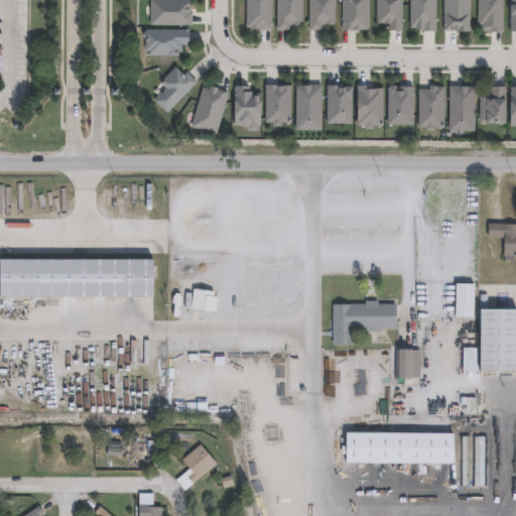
[(149,0),(149,24),(190,24),(190,10),(188,10),(188,0),(149,0)]
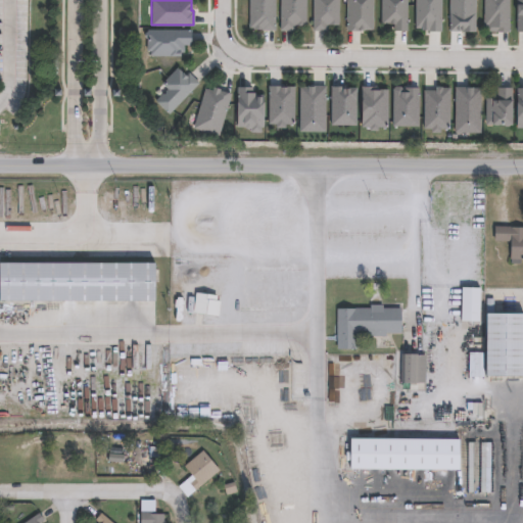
[(274,0),(274,31),(259,31),(259,30),(251,30),(251,28),(247,28),(247,0),(274,0)]
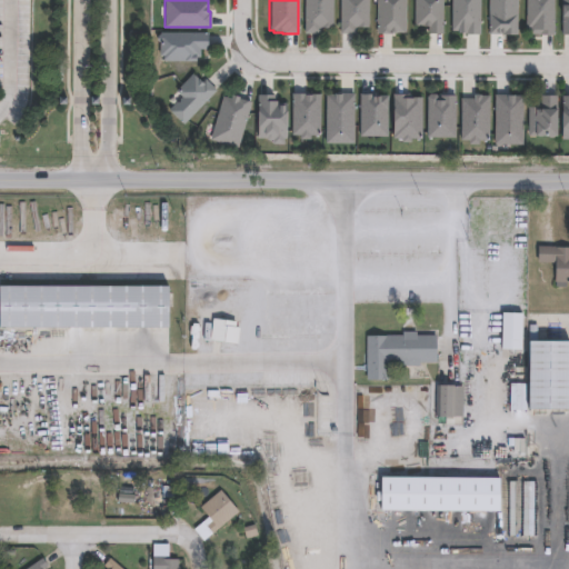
[(331,0),(331,30),(318,29),(318,35),(303,35),(303,0),(331,0)]
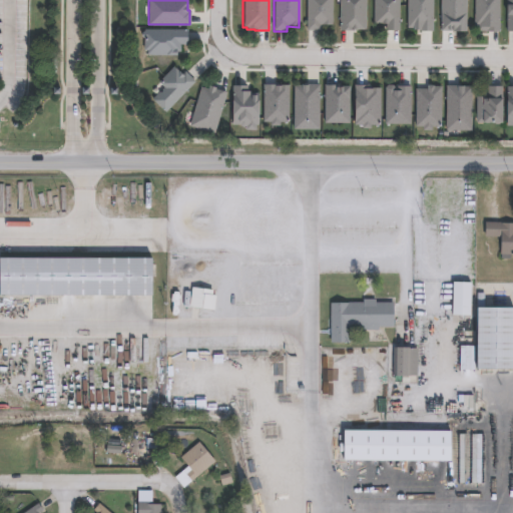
[(332,0),(332,24),(321,24),(321,30),(306,30),(306,0),(332,0)]
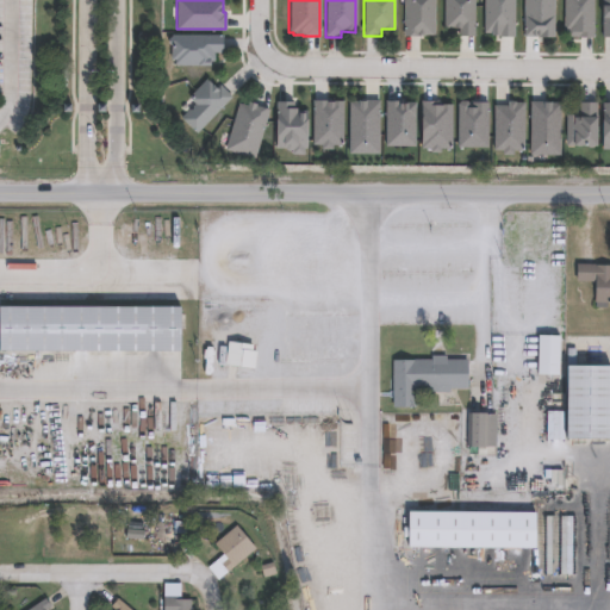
[(419,37),(404,37),(404,0),(435,0),(435,35),(419,37)]
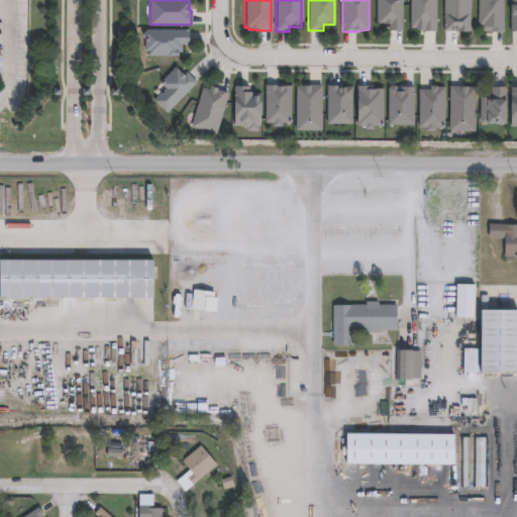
[(402,0),(402,30),(389,30),(389,24),(376,23),(376,0),(402,0)]
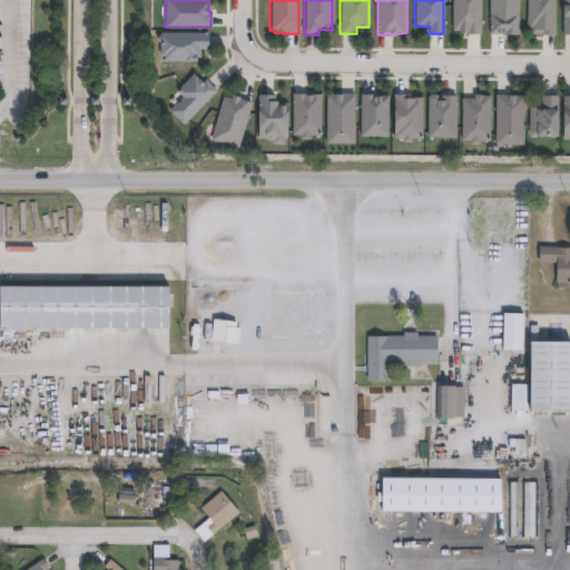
[(482,0),(482,36),(468,36),(468,35),(462,35),(462,32),(454,31),(454,0),(482,0)]
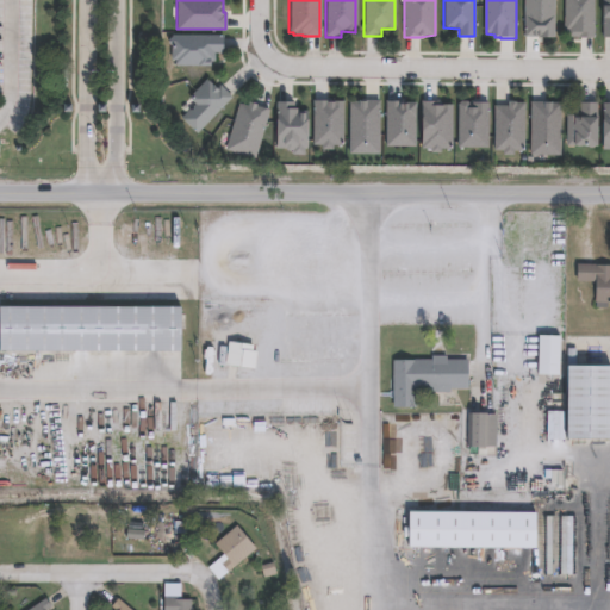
[(555,0),(555,39),(541,39),(541,36),(527,36),(527,0),(555,0)]
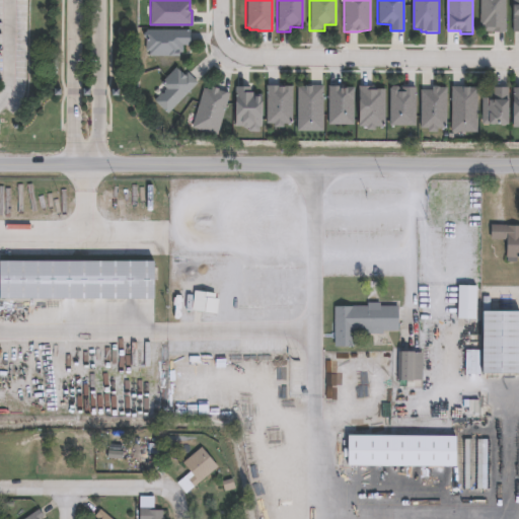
[(504,0),(504,29),(482,29),(482,24),(478,24),(478,0),(504,0)]
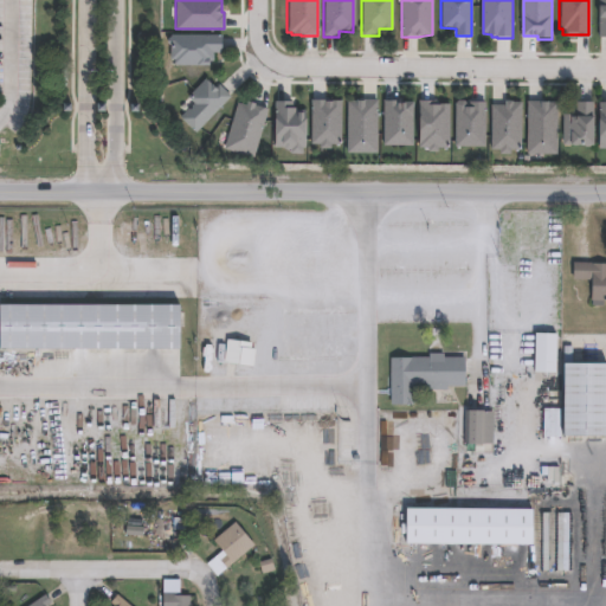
[(220,36),(220,53),(212,53),(212,62),(208,62),(208,66),(173,65),(173,60),(168,60),(168,47),(167,44),(167,39),(169,39),(169,36),(220,36)]
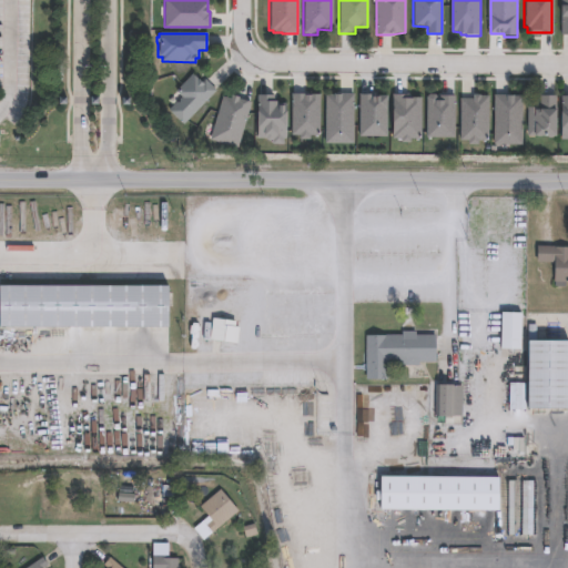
[(192,72),(199,79),(200,77),(203,80),(204,79),(215,89),(182,123),(168,109),(171,104),(165,99),(173,92),(174,93),(176,91),(175,90),(192,72)]
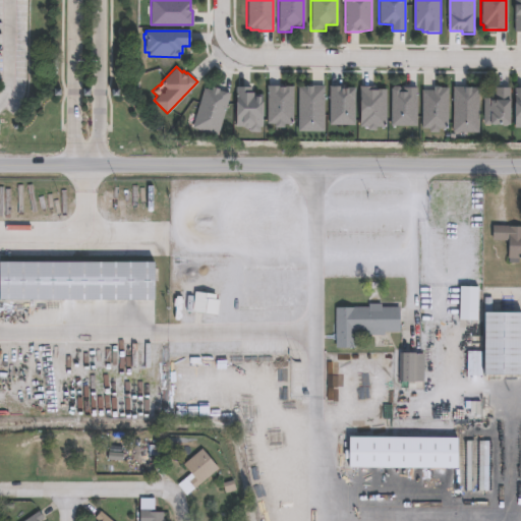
[(235,85),(250,85),(250,92),(253,92),(254,94),(262,94),(262,126),(259,126),(259,131),(248,131),(248,128),(245,128),(242,126),(235,126),(235,85)]
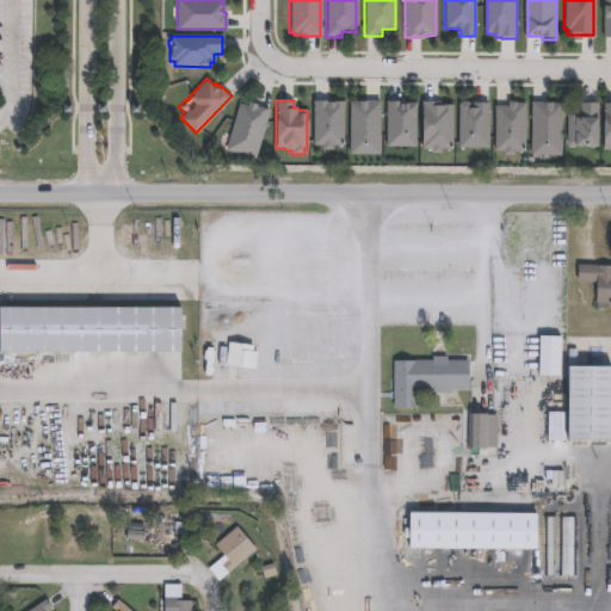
[(313,100),(343,100),(343,144),(332,144),(332,149),(321,149),(321,144),(312,144),(313,100)]
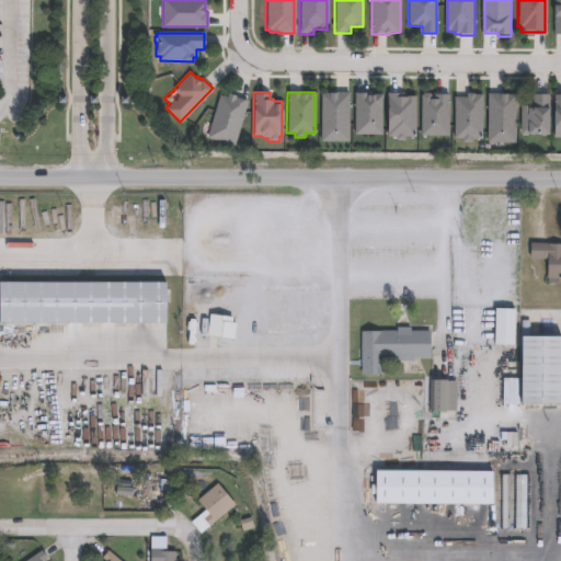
[(321,92),(348,92),(348,141),(320,141),(321,92)]
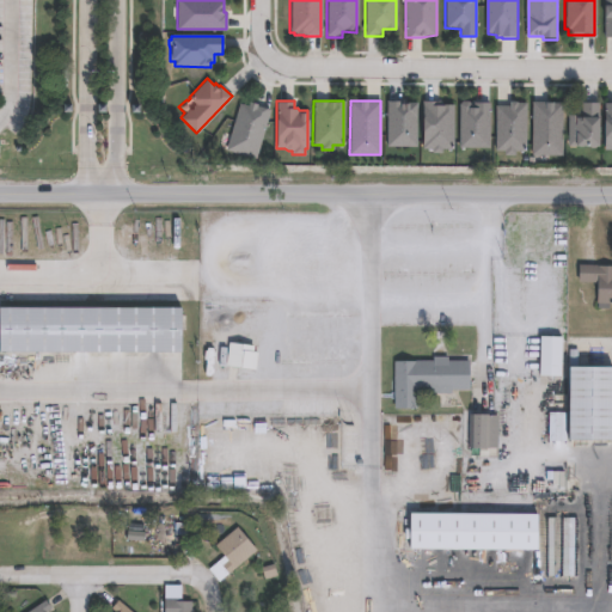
[(387,101),(417,102),(416,146),(386,146),(387,101)]
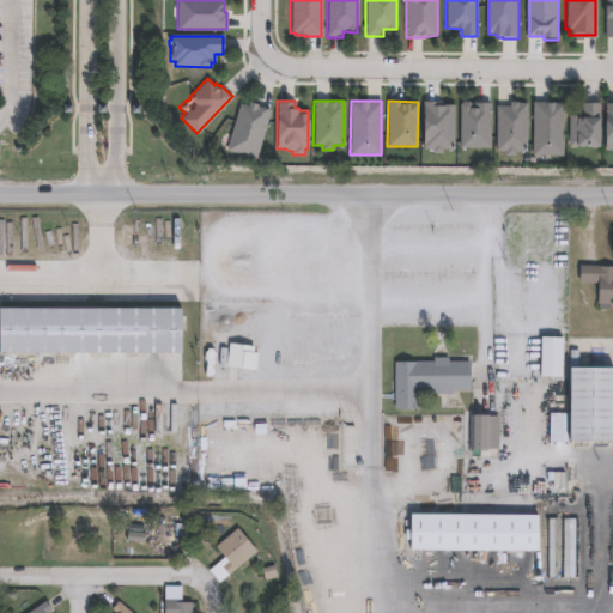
[(423,101),(439,101),(439,105),(453,105),(453,147),(442,147),(442,152),(432,152),(432,149),(423,149),(423,101)]
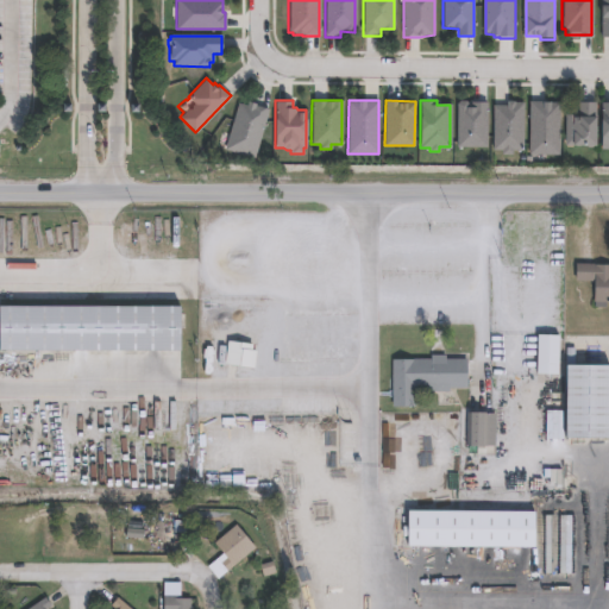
[(529,100),(559,101),(559,154),(528,154),(529,100)]
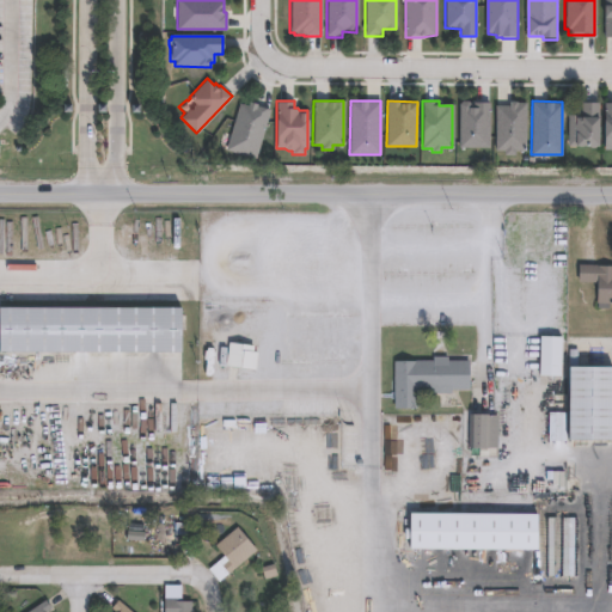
[(459,102),(489,102),(489,147),(459,147),(459,102)]
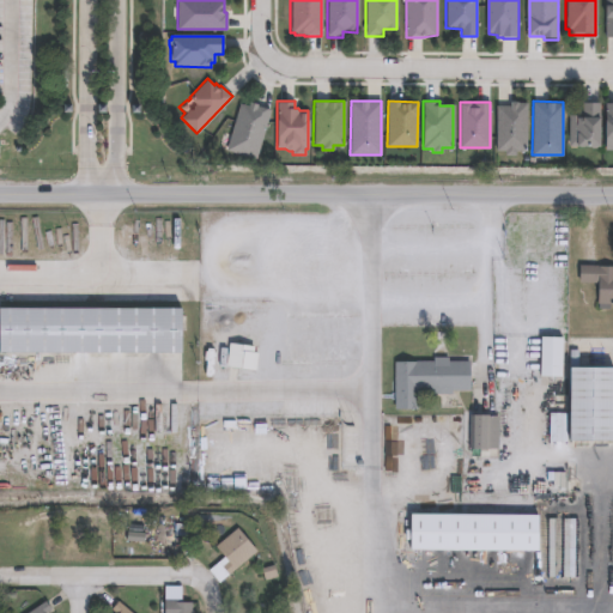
[(527,102),(510,102),(510,107),(496,107),(496,151),(505,151),(505,155),(516,155),(516,150),(527,151),(527,102)]
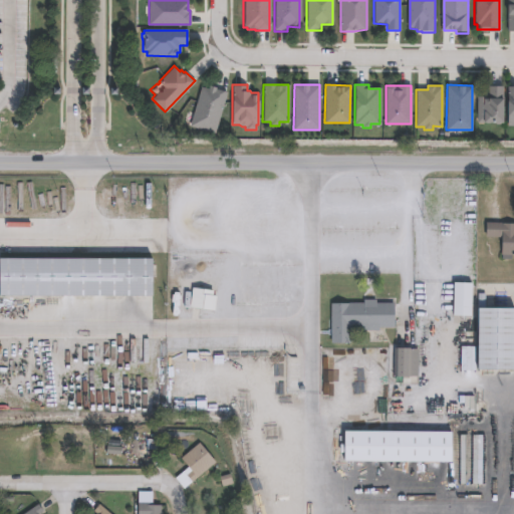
[(502,85),(502,96),(504,96),(504,121),(476,121),(476,94),(485,94),(485,96),(488,96),(488,85),(502,85)]
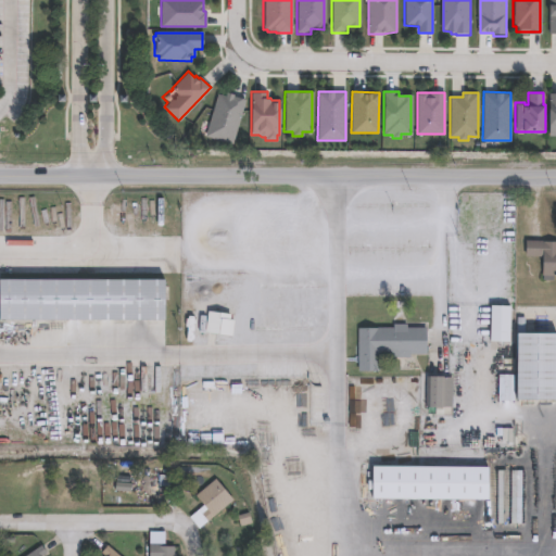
[(243,99),(232,143),(205,136),(218,93),(243,99)]
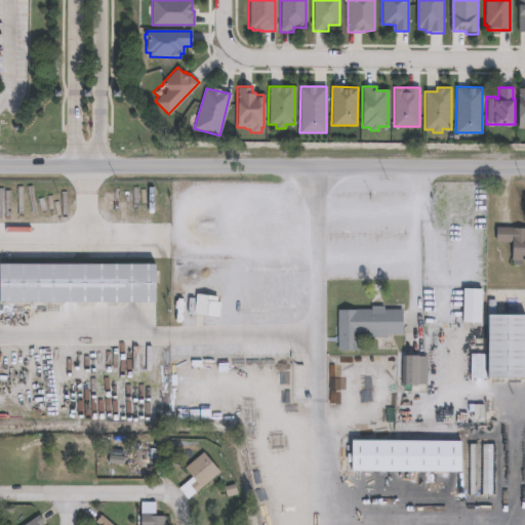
[(524,226),(524,257),(510,257),(509,242),(495,238),(496,224),(524,226)]
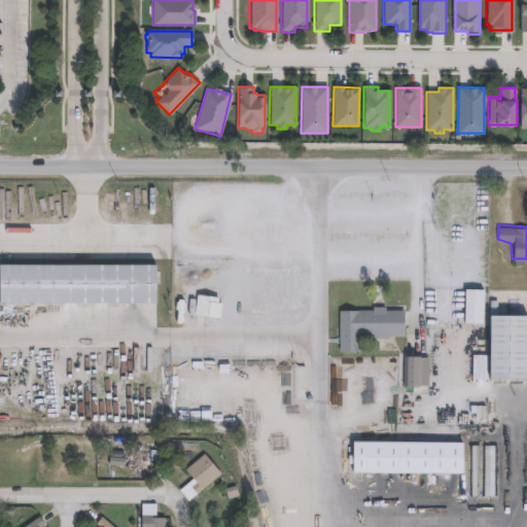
[(151,299),(0,299),(0,262),(154,262),(151,299)]
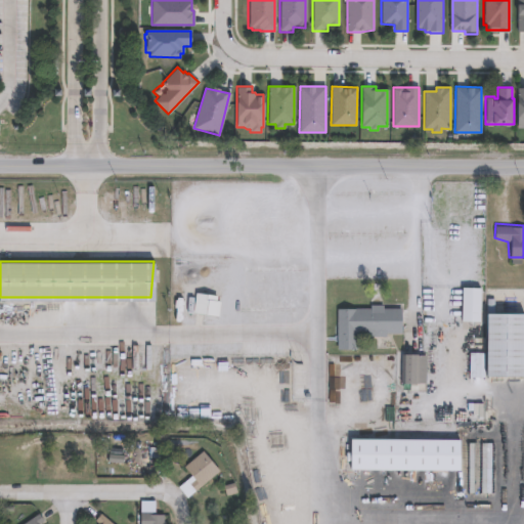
[(475,318),(459,318),(460,286),(478,287),(475,318)]
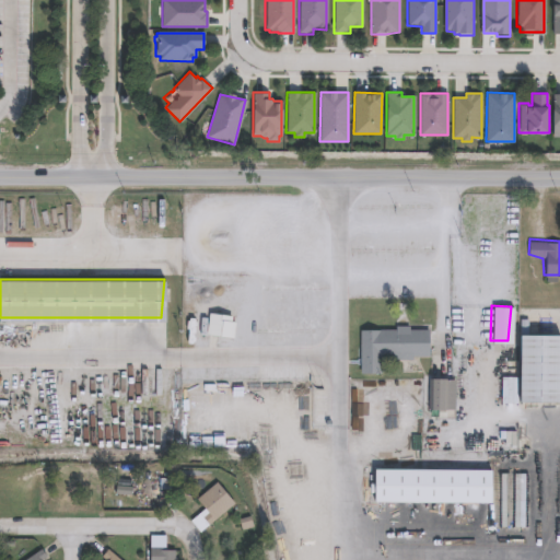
[(233,313),(231,336),(202,330),(210,310),(233,313)]
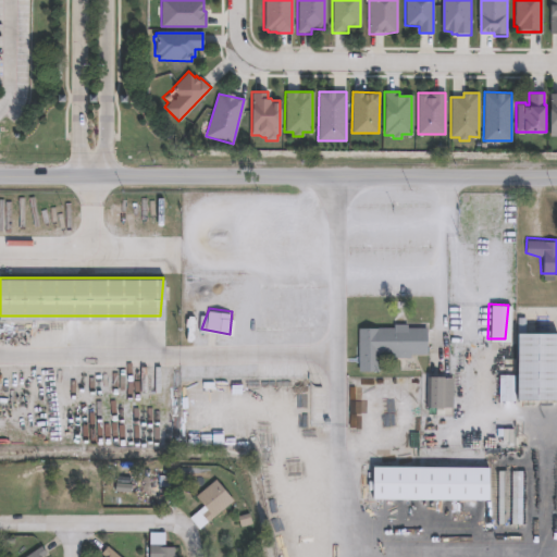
[(405,322),(404,324),(424,325),(425,350),(375,354),(376,366),(363,370),(356,367),(357,325),(392,326),(393,322),(405,322)]
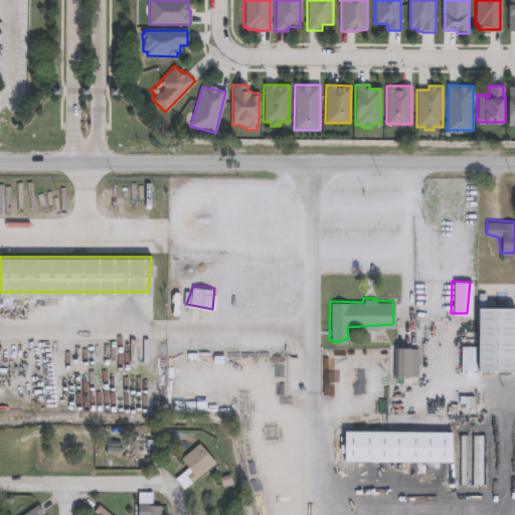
[(512,369),(472,368),(474,308),(511,309),(512,369)]
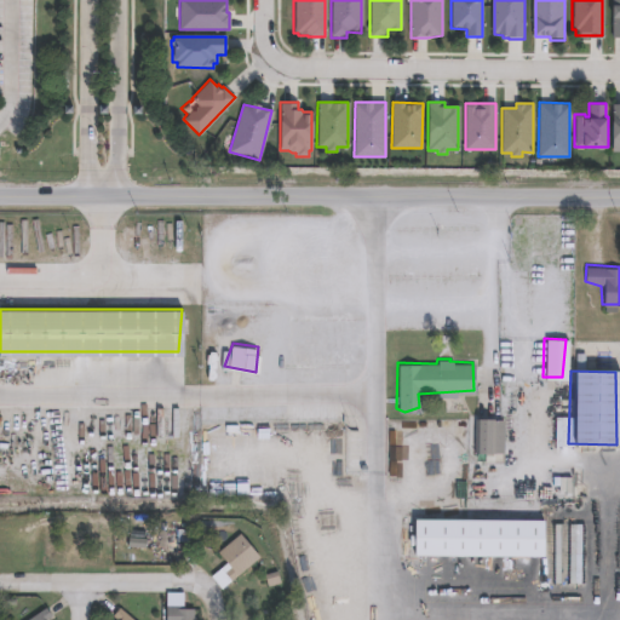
[(498,449),(475,452),(474,415),(501,418),(498,449)]
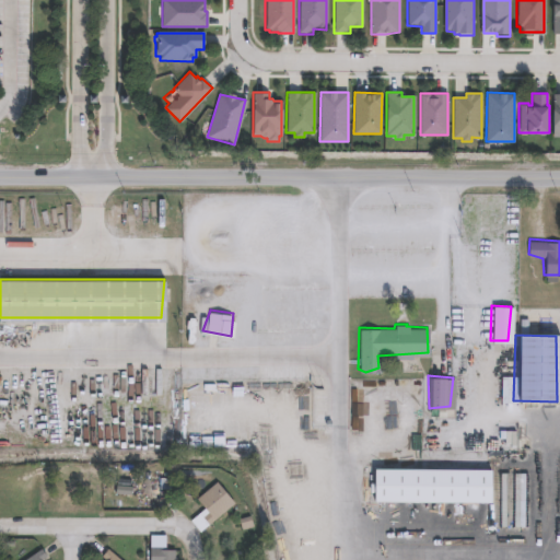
[(381,411),(382,419),(354,418),(353,409),(381,411)]
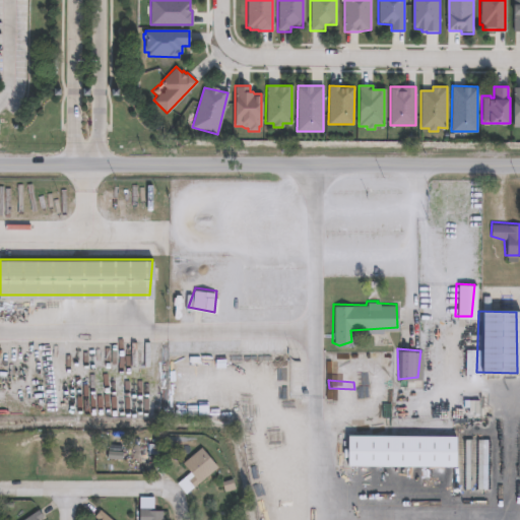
[(452,465),(345,464),(346,435),(454,437),(452,465)]
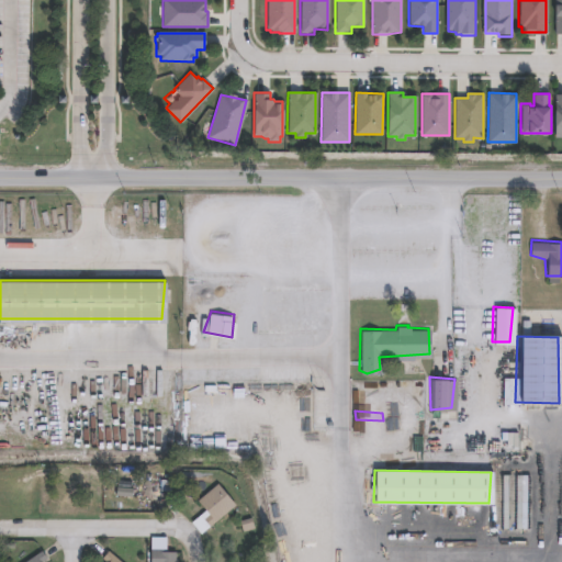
[(180,486),(179,492),(171,489),(158,490),(158,476),(171,478),(171,482),(180,486)]
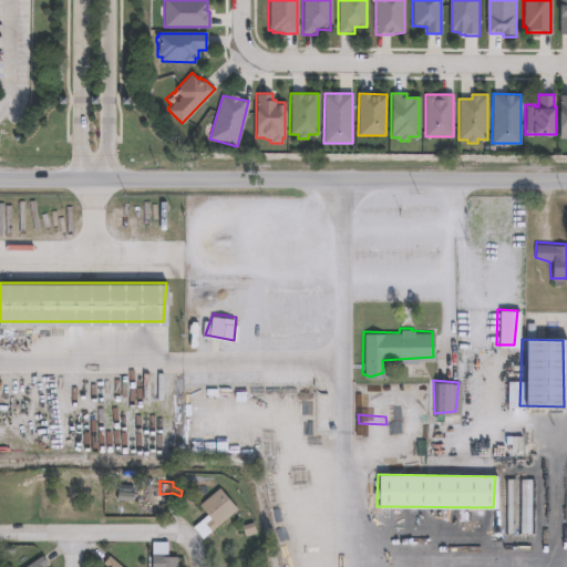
[(235,508),(215,527),(203,515),(198,504),(217,487),(235,508)]
